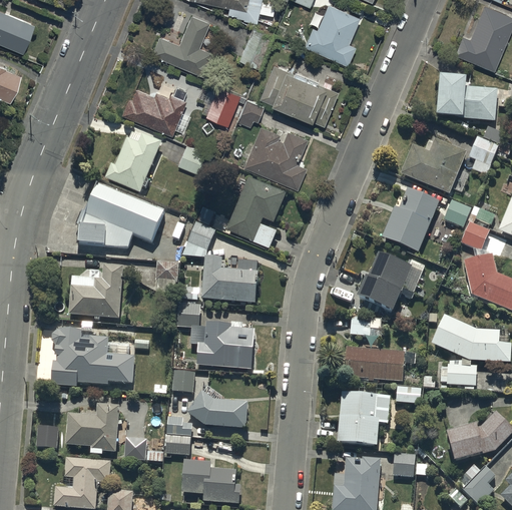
[(304,41),(347,60),(355,41),(348,38),(359,12),(332,0),(327,0),(316,24),(312,22),(304,41)]
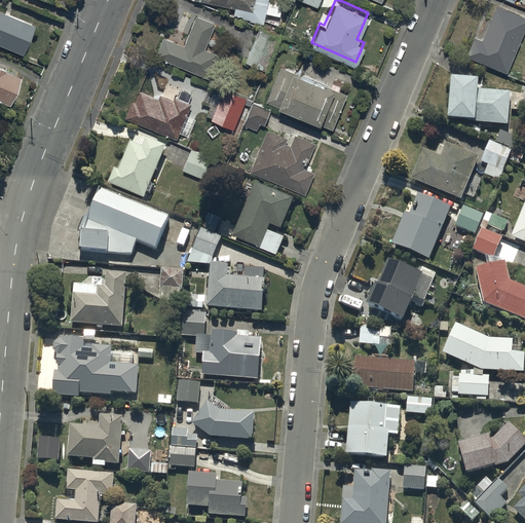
[(465,50),(505,67),(524,20),(524,11),(495,0),(481,35),(473,32),(465,50)]
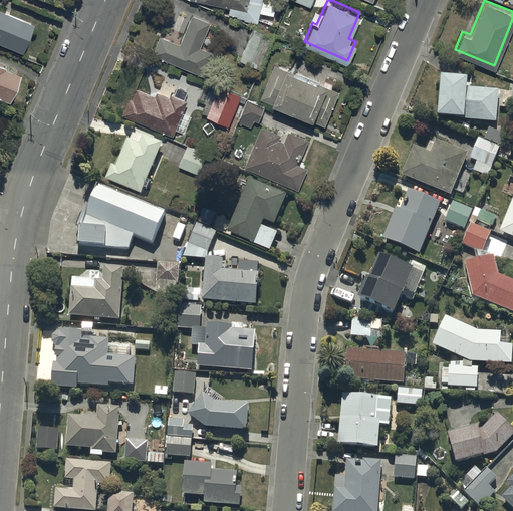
[(179,39),(159,31),(151,49),(205,71),(210,59),(206,58),(211,47),(199,42),(210,17),(191,10),(179,39)]
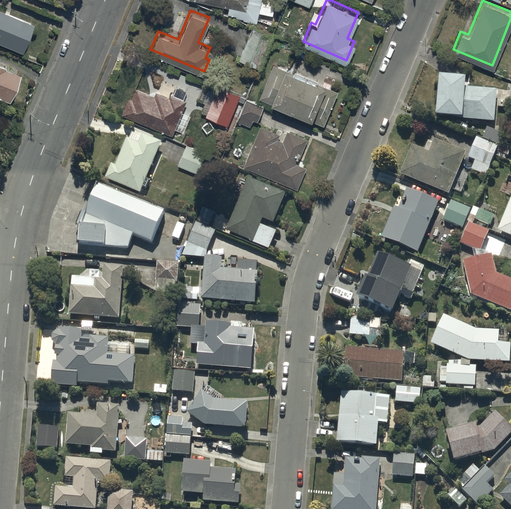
[(0,44),(19,53),(31,25),(0,11),(0,44)]
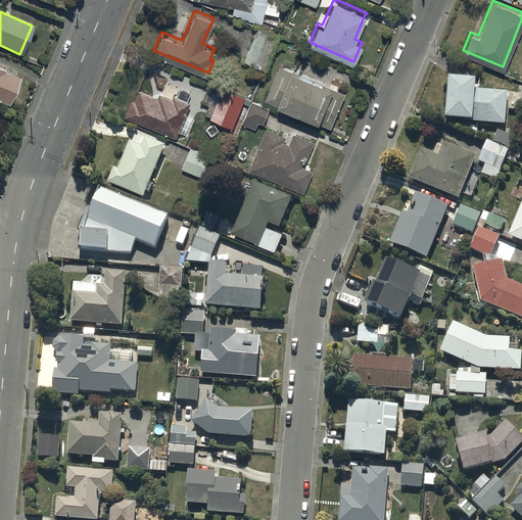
[(256,24),(243,56),(263,64),(276,32),(256,24)]
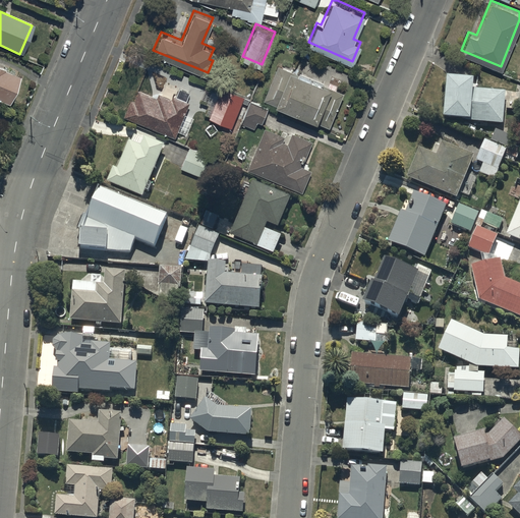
[(263,96),(328,122),(343,88),(277,61),(263,96)]
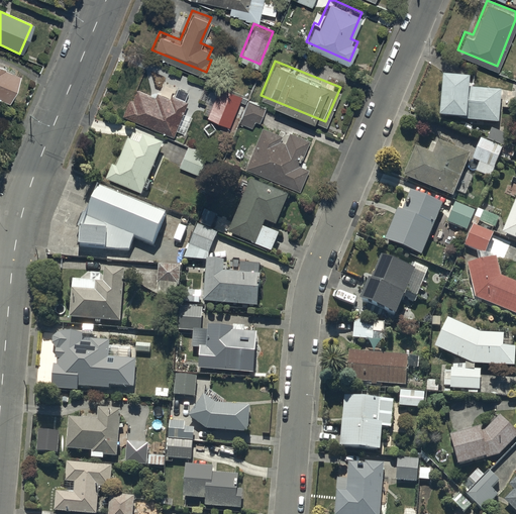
[(0,99),(7,103),(18,77),(3,71),(3,70),(0,68),(0,99)]
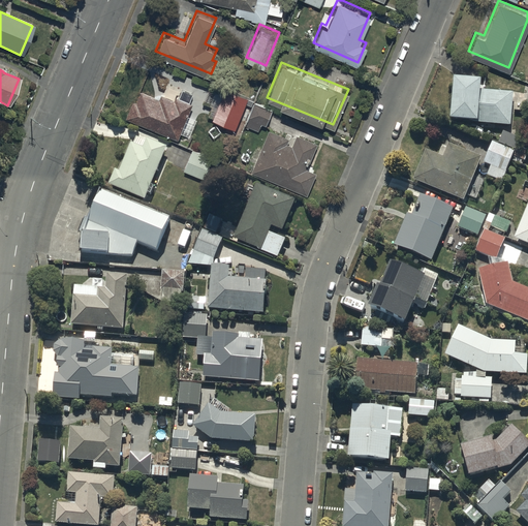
[(448,118),(509,123),(513,90),(479,87),(479,78),(453,75),(448,118)]
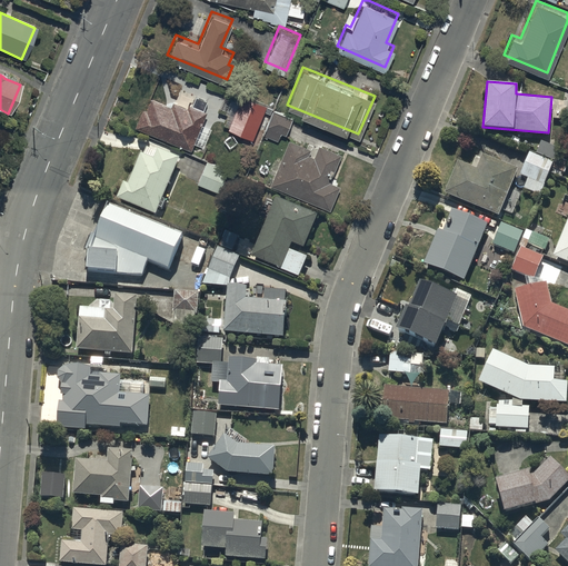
[(228,125),(252,135),(265,102),(240,92),(228,125)]
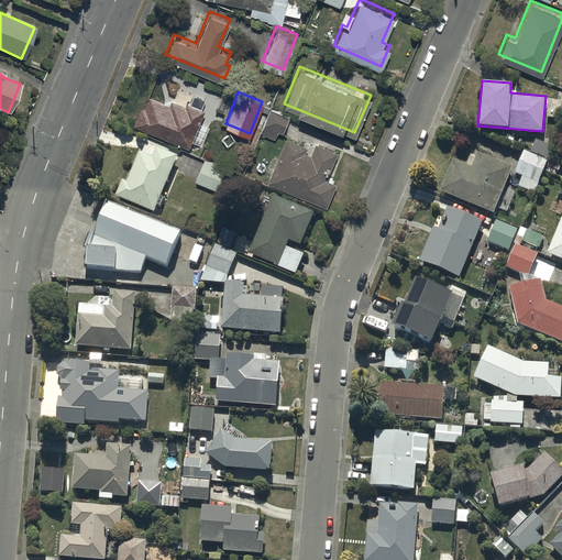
[(133,121),(188,143),(204,106),(186,98),(184,101),(171,95),(168,100),(149,92),(144,103),(141,102),(133,121)]
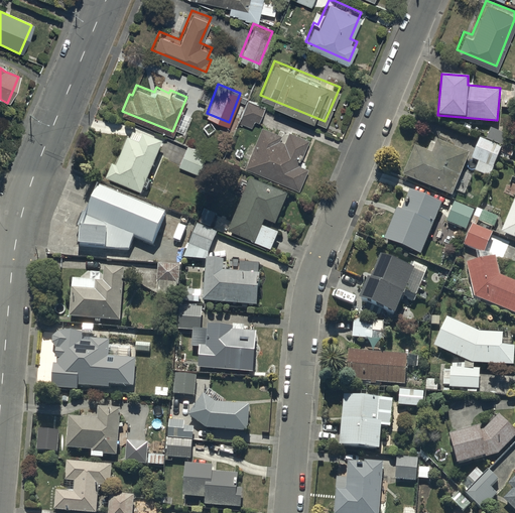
[(239,119),(251,124),(254,116),(258,118),(264,103),(248,96),(239,119)]
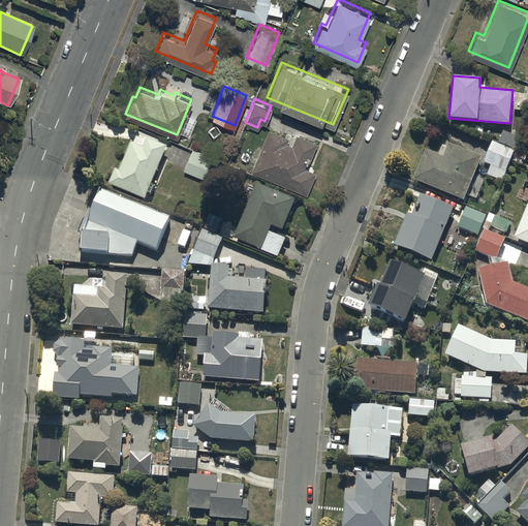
[(250,167),(306,191),(315,168),(306,164),(316,140),(296,130),(291,141),(286,138),(288,134),(268,125),(250,167)]
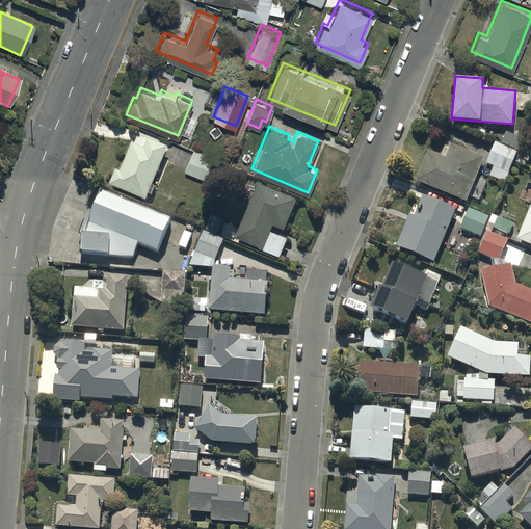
[(108,183),(144,197),(166,144),(147,136),(142,146),(131,140),(118,169),(114,167),(108,183)]
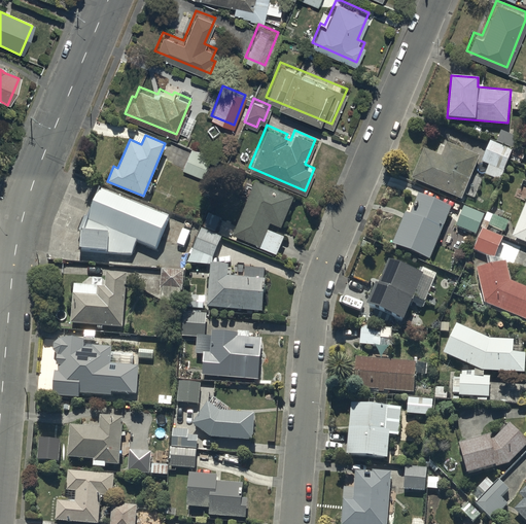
[(490,139),(481,160),(488,163),(484,172),(499,178),(512,148),(490,139)]
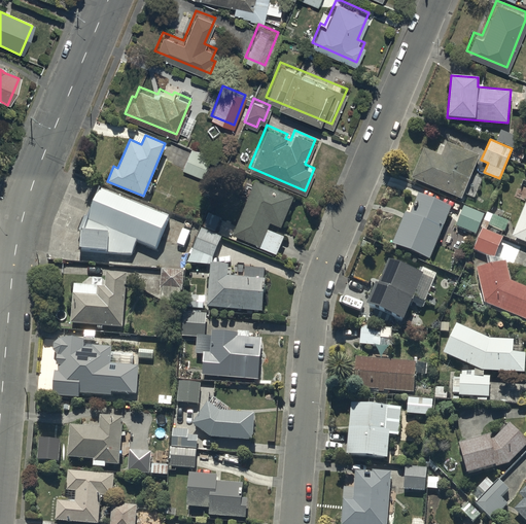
[(411,177),(461,198),(479,153),(446,140),(441,153),(423,147),(411,177)]
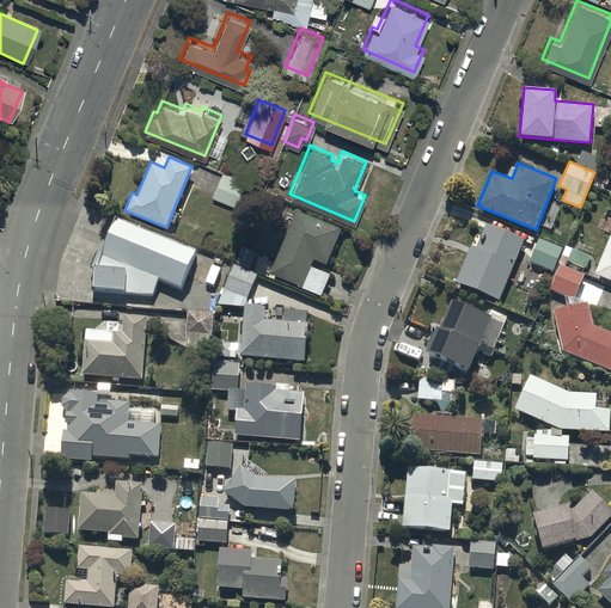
[(221,169),(212,192),(239,203),(249,179),(221,169)]
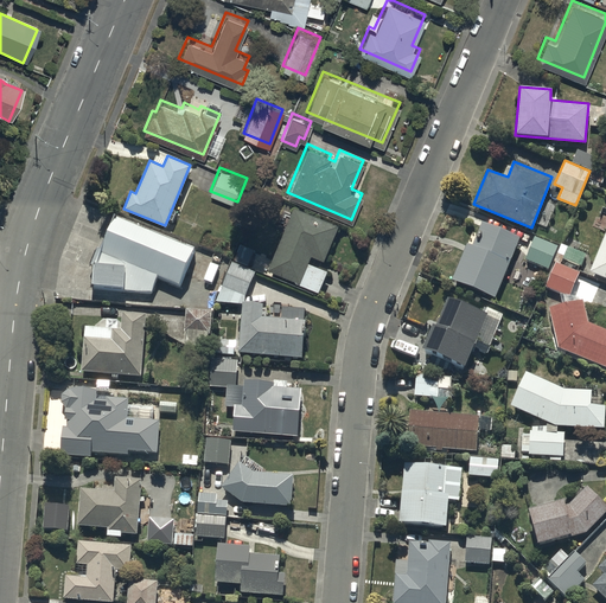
[(267,271),(299,283),(311,256),(323,262),(338,226),(293,207),(267,271)]
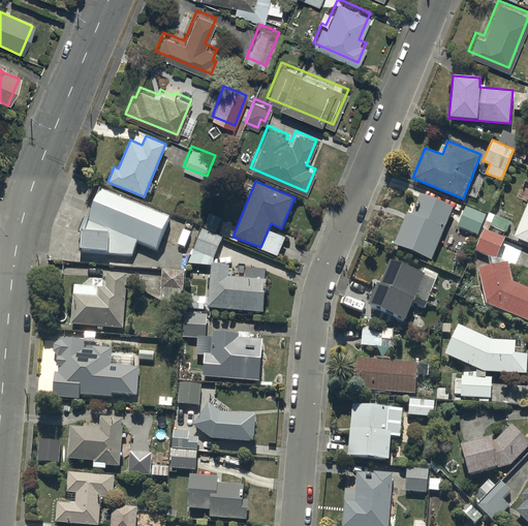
[(527,199),(513,236),(527,242),(527,185),(523,197),(527,198),(527,199)]
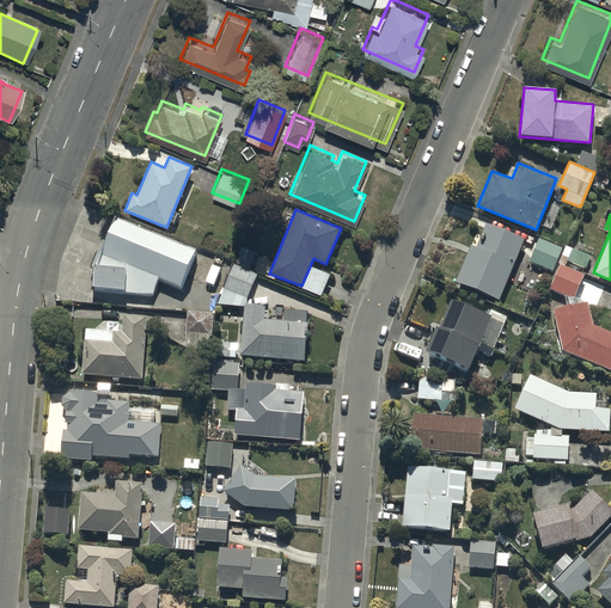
[(195,250),(114,215),(93,266),(92,289),(152,293),(158,276),(181,286),(195,250)]
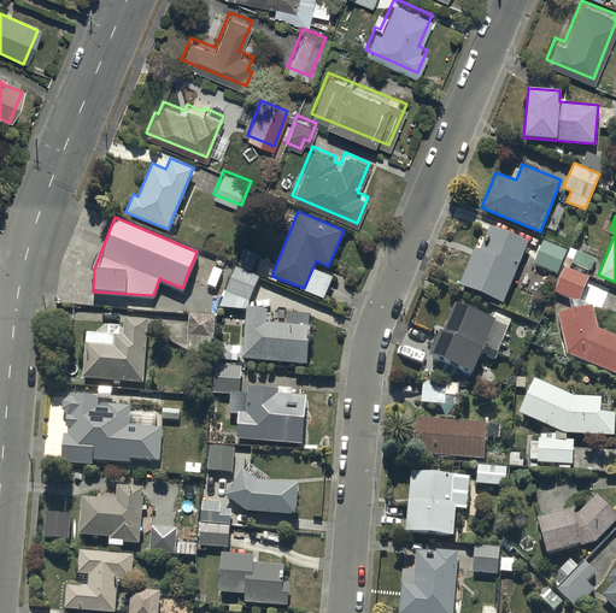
[(458,283),(503,301),(528,240),(490,224),(480,248),(474,246),(458,283)]
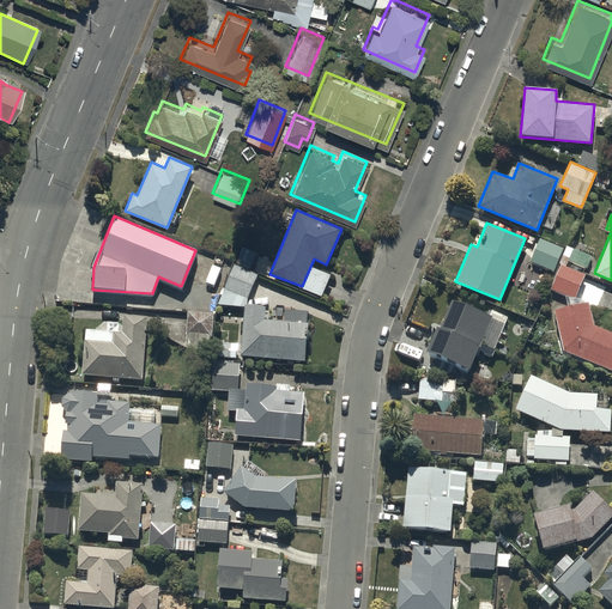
[(540,237),(531,260),(553,269),(563,247),(540,237)]
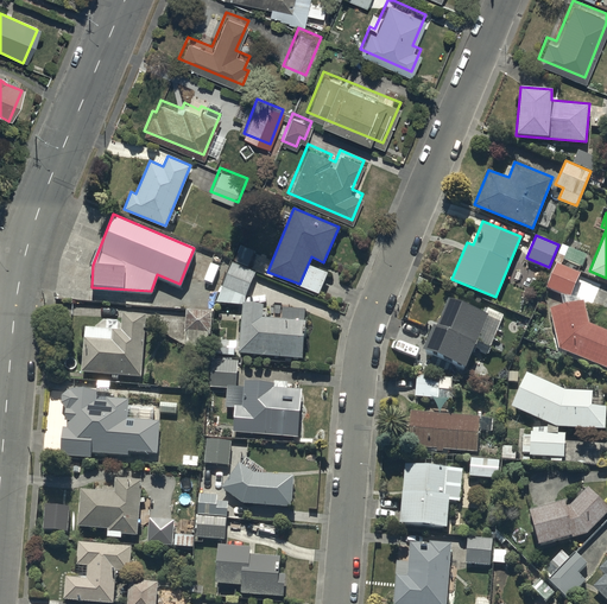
[(240,245),(234,259),(247,265),(253,250),(240,245)]
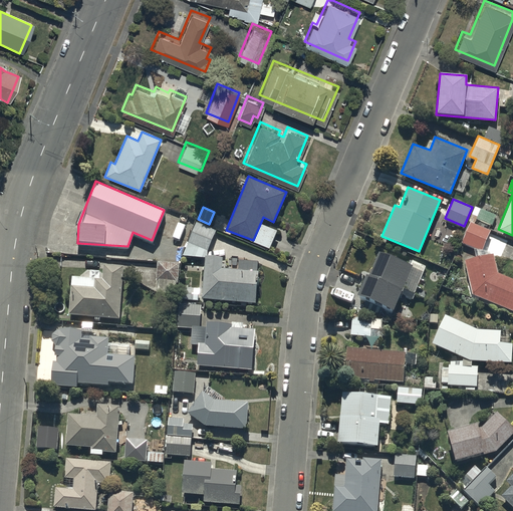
[(476,217),(491,224),(495,214),(480,208),(476,217)]
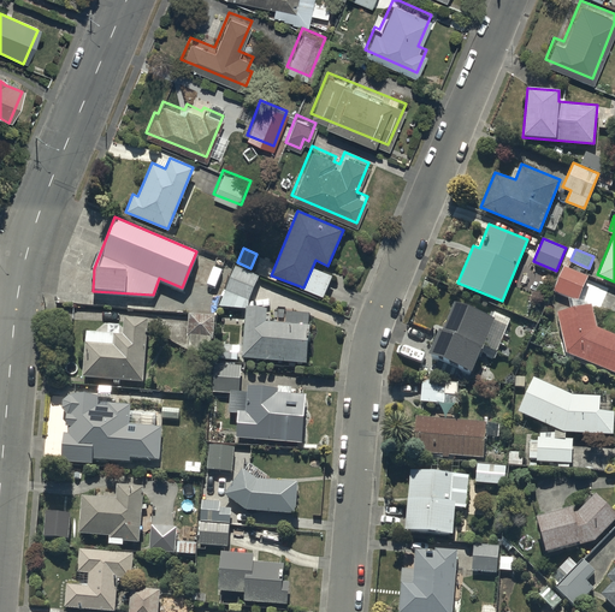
[(224,289),(248,298),(259,274),(235,265),(224,289)]
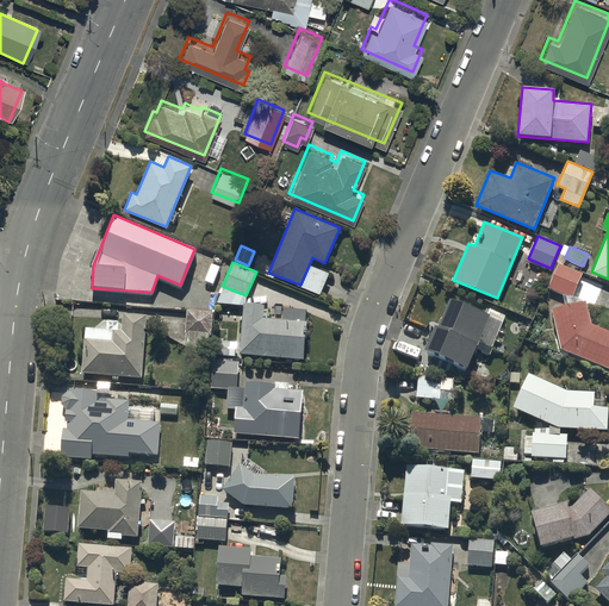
[(547,286),(572,297),(582,272),(558,262),(547,286)]
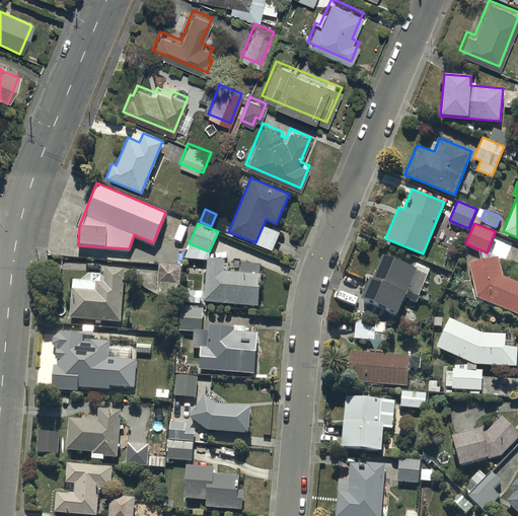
[(161,250),(160,260),(176,262),(177,252),(161,250)]
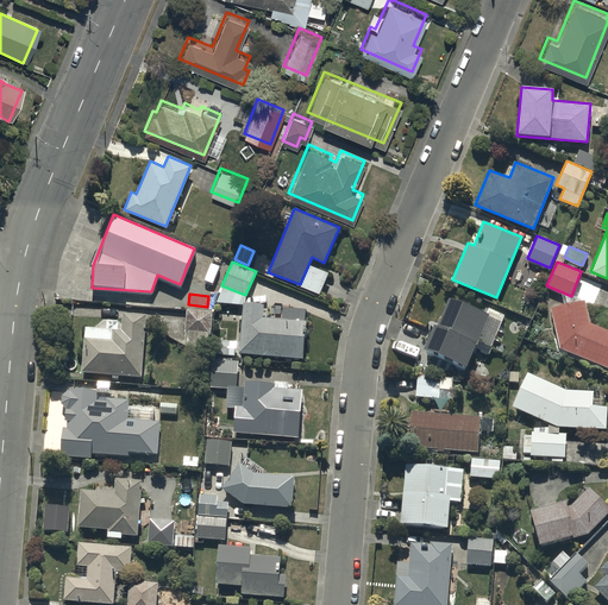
[(424,351),(465,369),(489,314),(449,297),(437,327),(433,326),(424,351)]
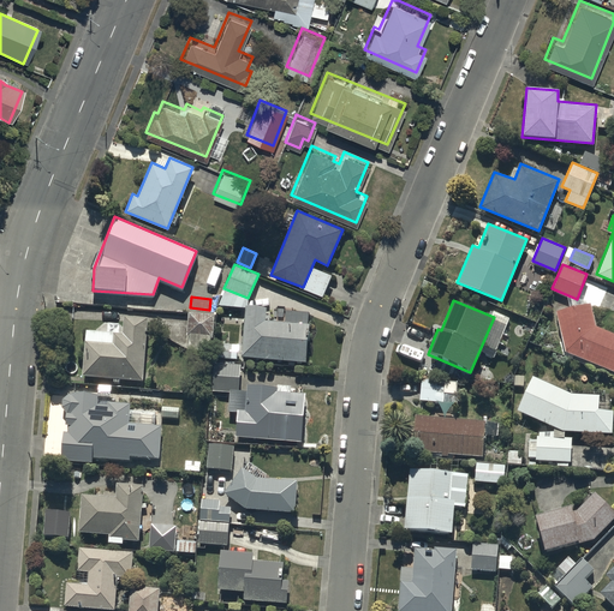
[(565,351),(613,371),(613,333),(595,325),(590,303),(555,310),(565,351)]
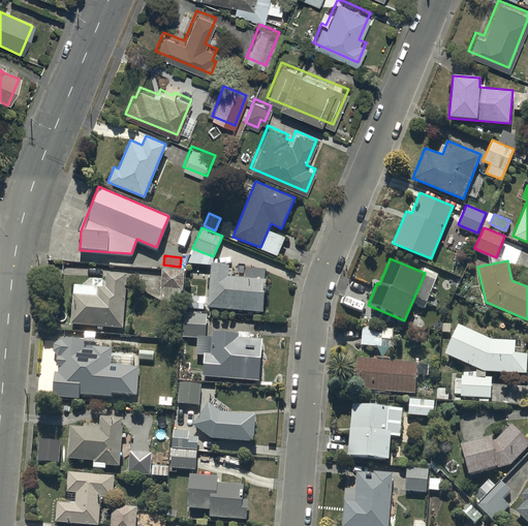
[(207,306),(262,311),(266,278),(227,275),(228,264),(211,263),(207,306)]
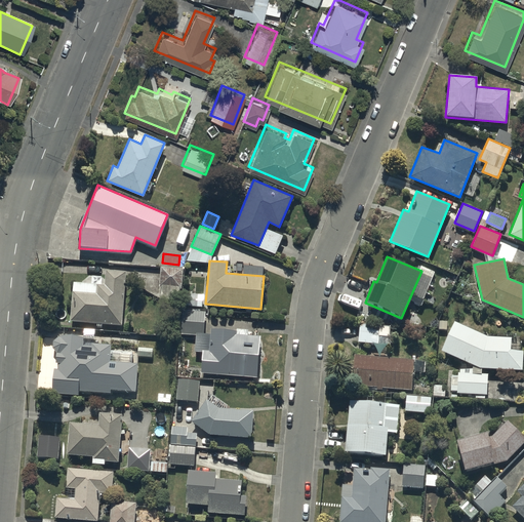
[(183,268),(160,266),(159,285),(180,287),(183,268)]
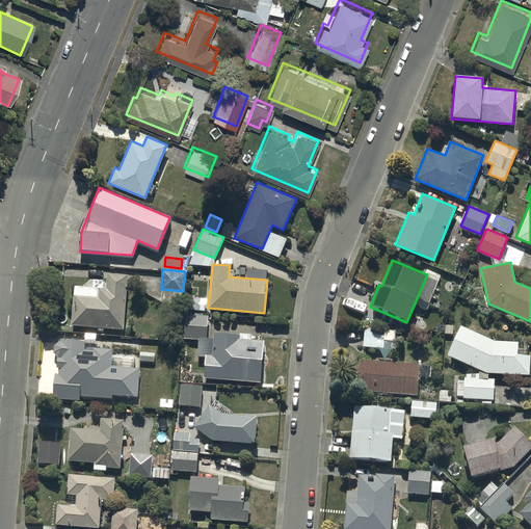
[(71,324),(123,328),(128,274),(107,272),(106,288),(98,287),(97,296),(73,294),(71,324)]
